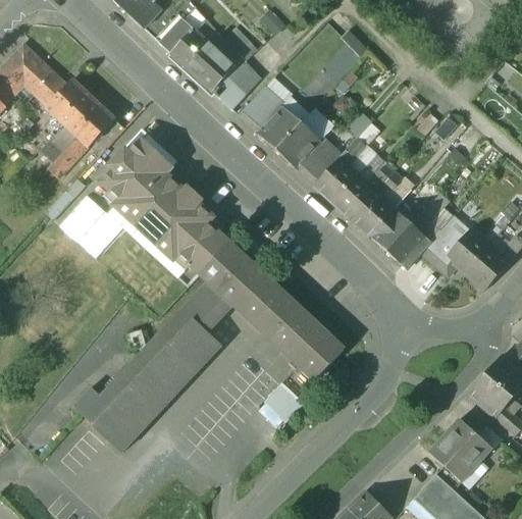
[(113,0),(128,14),(141,2),(139,0),(113,0)]
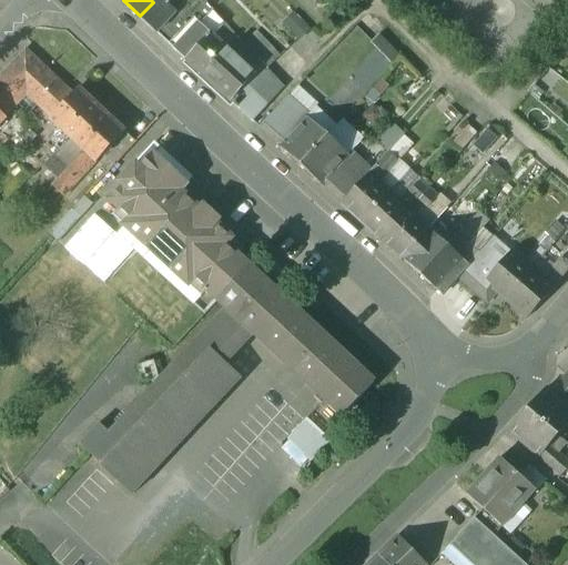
[(181,0),(171,12),(183,23),(205,0),(181,0)]
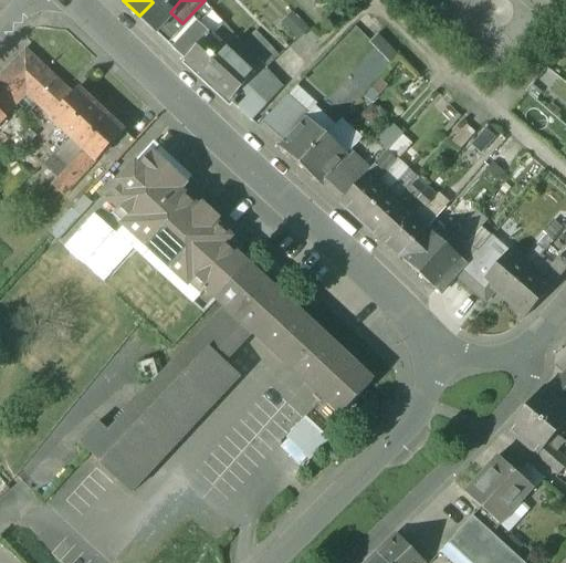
[(205,0),(182,23),(199,40),(203,34),(202,33),(207,29),(211,33),(224,21),(205,0)]
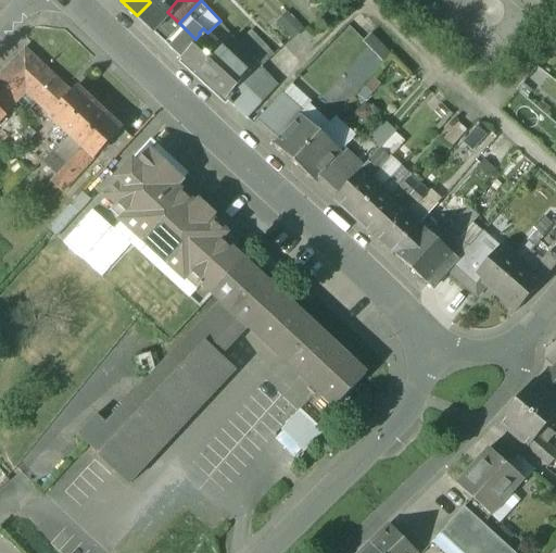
[(150,2),(137,15),(142,21),(155,8),(150,2)]
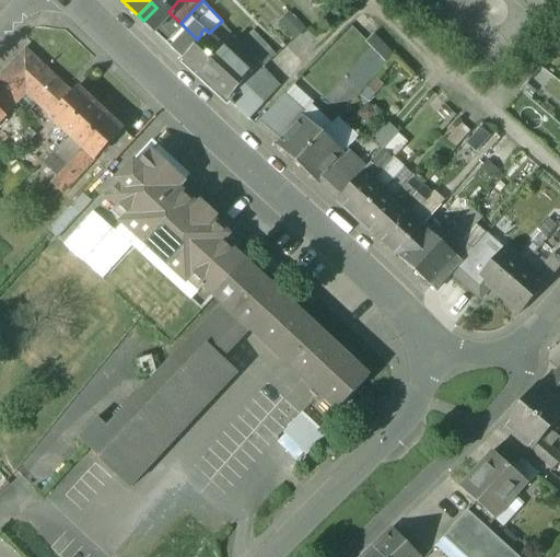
[(363,84),(388,57),(352,24),(307,74),(325,91),(338,76),(346,82),(352,74),(363,84)]
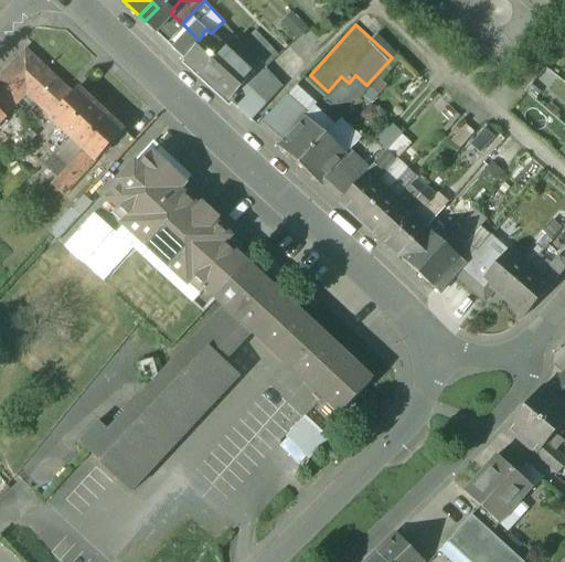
[(211,33),(206,29),(202,33),(203,34),(199,40),(183,56),(227,96),(251,70),(211,33)]
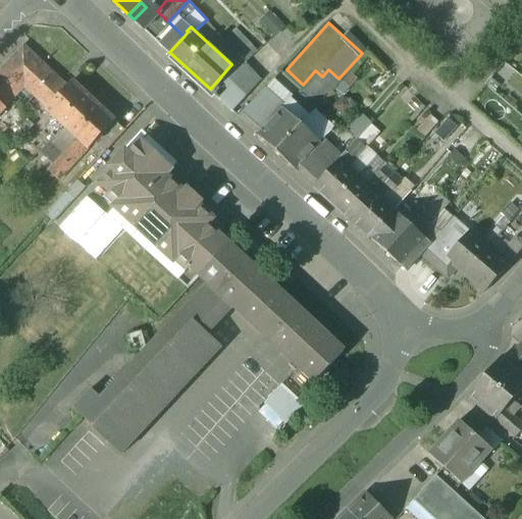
[(344,35),(361,54),(369,48),(352,28),(344,35)]
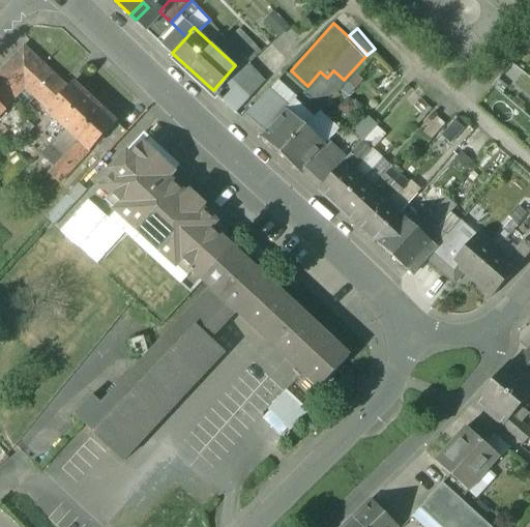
[(23,47),(3,66),(23,86),(43,65),(23,47)]
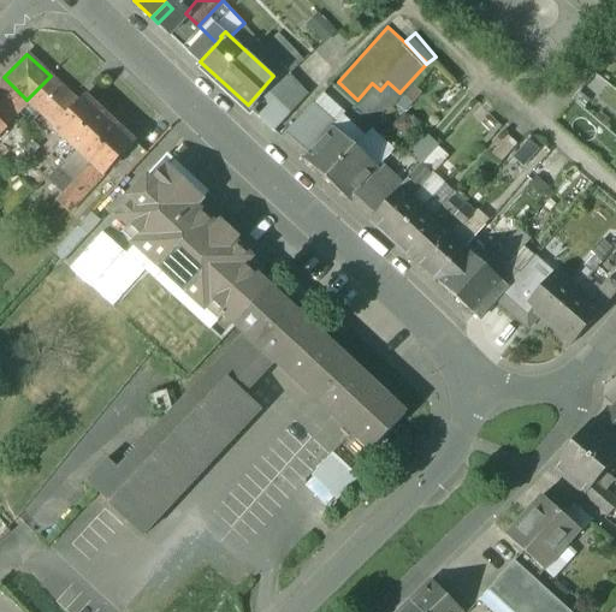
[(77,99),(51,76),(27,100),(52,125),(77,99)]
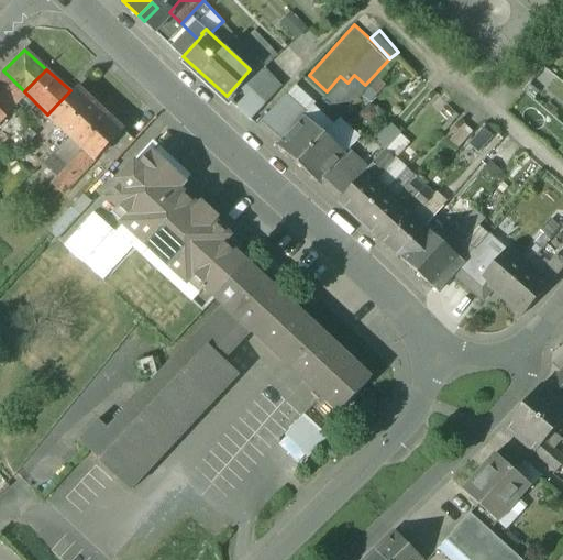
[(3,70),(0,73),(0,110),(2,113),(24,91),(3,70)]
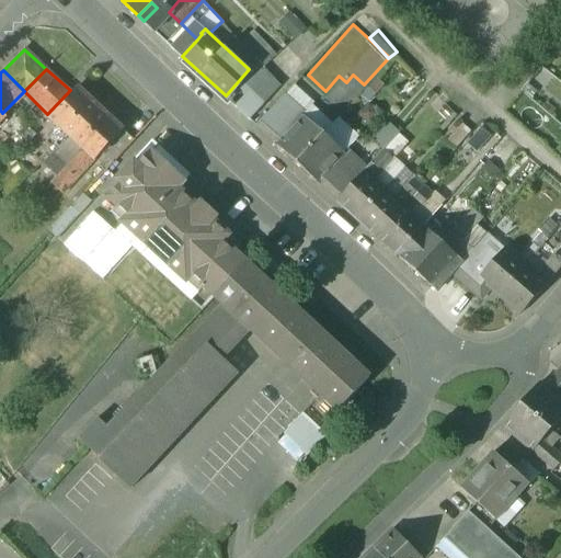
[(70,90),(47,114),(70,136),(100,106),(76,83),(70,90)]
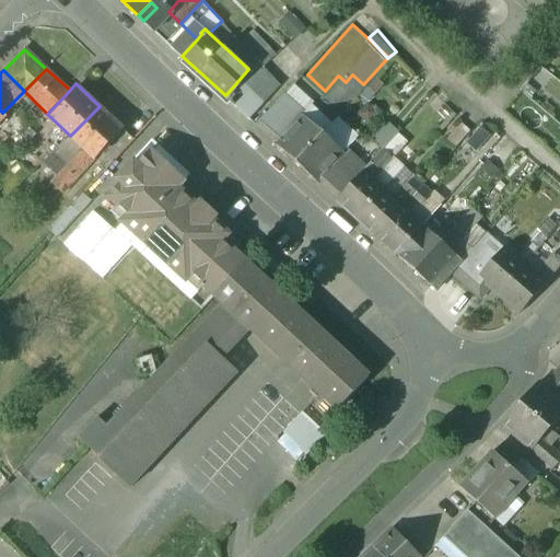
[(100,106),(70,136),(82,148),(92,158),(93,158),(123,128),(100,106)]
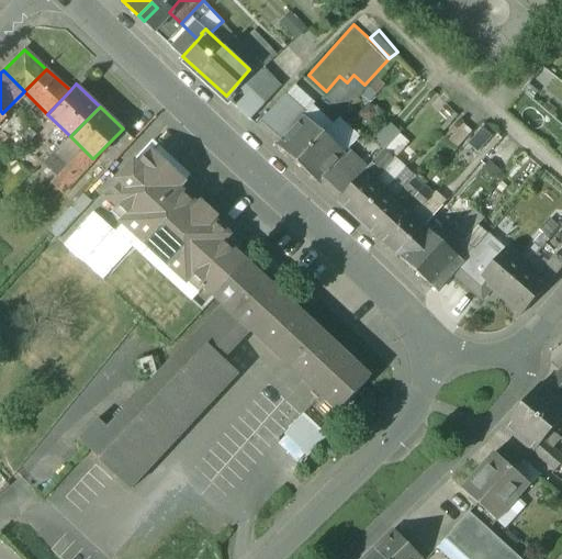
[(277,127),(263,115),(255,124),(268,136),(277,127)]
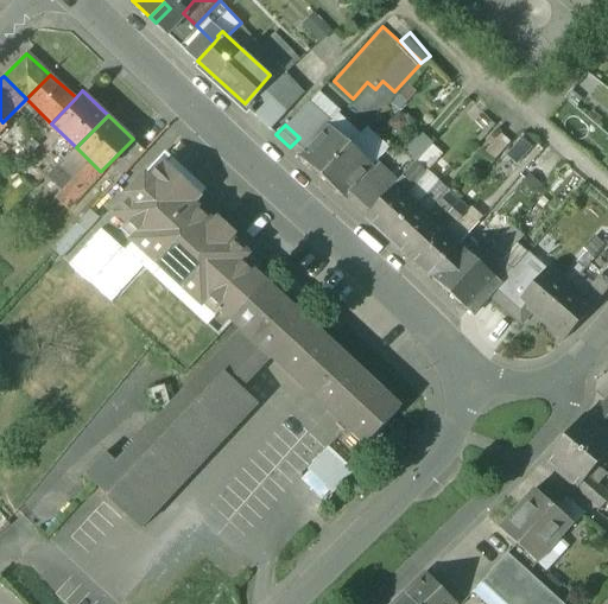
[(349,144),(327,125),(308,145),(298,156),(320,176),(349,144)]
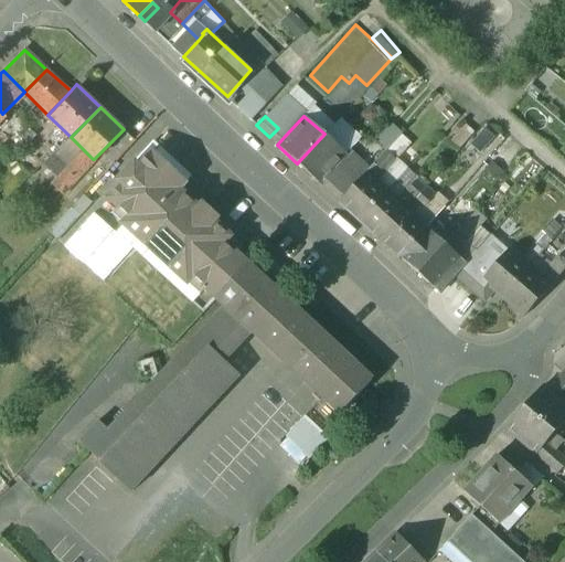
[(394,122),(381,134),(398,152),(412,139),(394,122)]
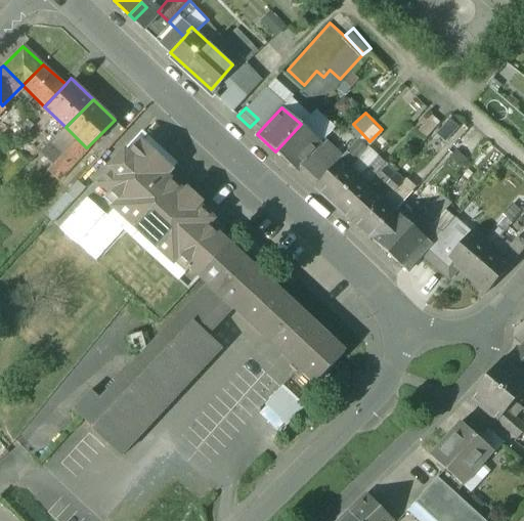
[(429,115),(416,130),(424,138),(438,122),(429,115)]
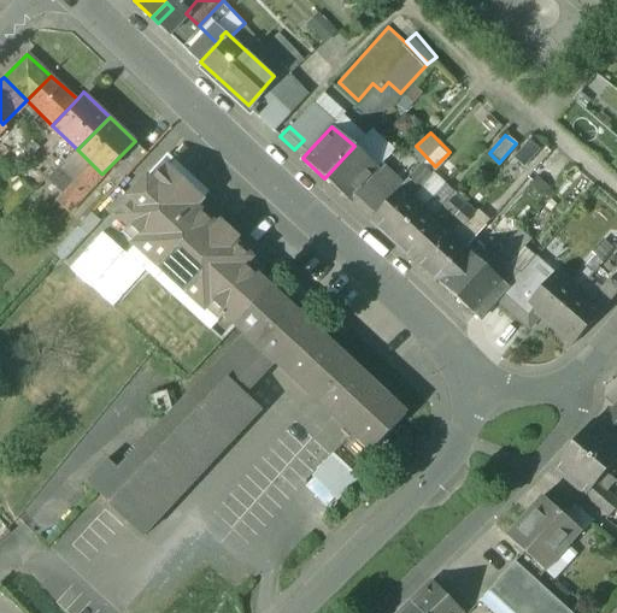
[(312,147),(304,140),(294,149),(303,158),(312,147)]
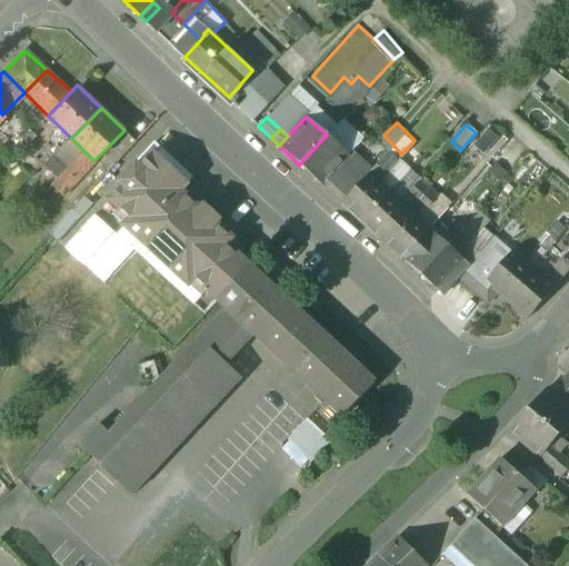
[(327,135),(299,165),(320,184),(347,154),(327,135)]
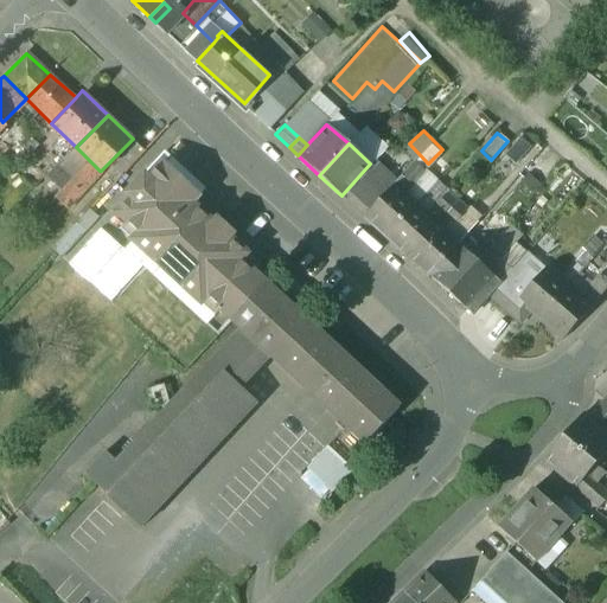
[(89,160),(53,197),(65,207),(100,171),(89,160)]
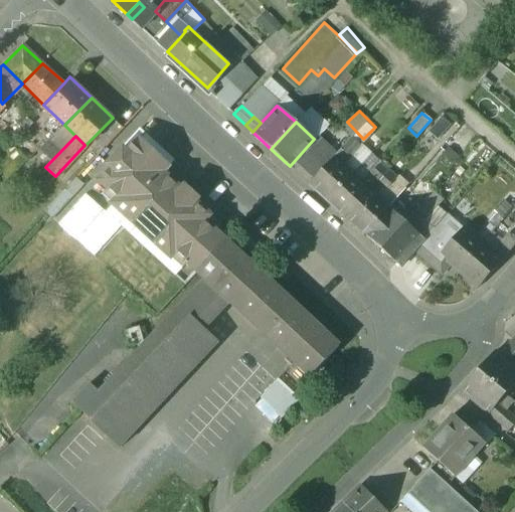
[(181,188),(163,171),(169,165),(138,137),(125,150),(122,147),(108,163),(111,166),(98,179),(107,187),(102,193),(181,267),(186,261),(195,269),(223,238),(215,230),(220,224),(195,200),(199,196),(185,184),(181,188)]
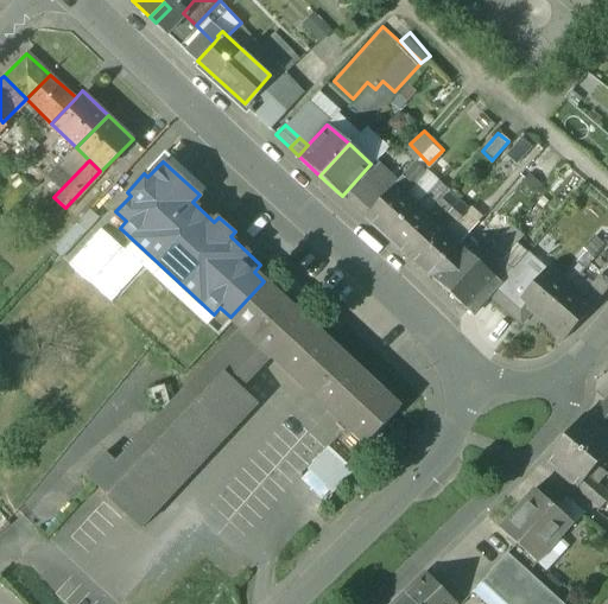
[(413,161),(400,176),(406,180),(412,185),(424,171),(413,161)]
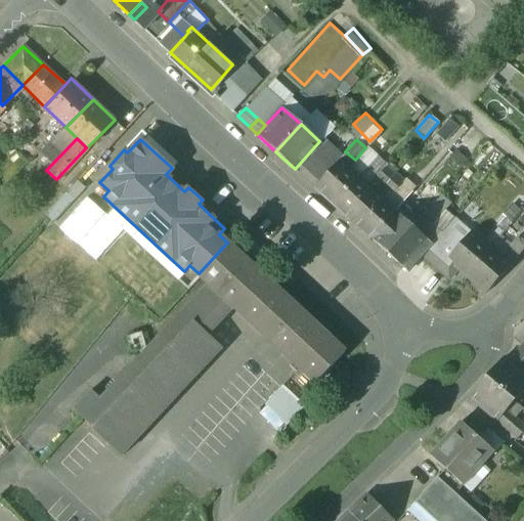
[(322,177),(314,186),(333,204),(357,176),(339,159),(322,177)]
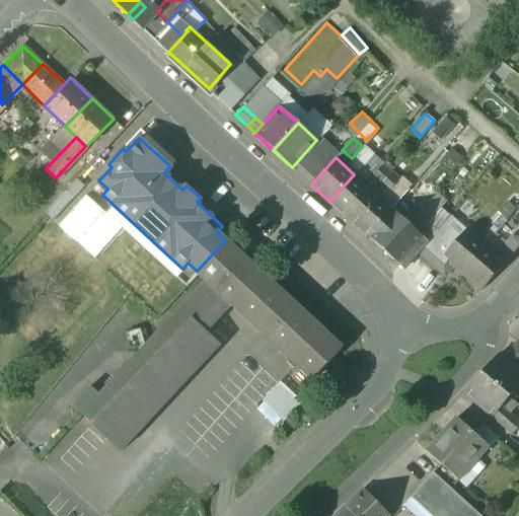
[(381,164),(364,183),(372,191),(375,188),(378,183),(389,171),(381,164)]
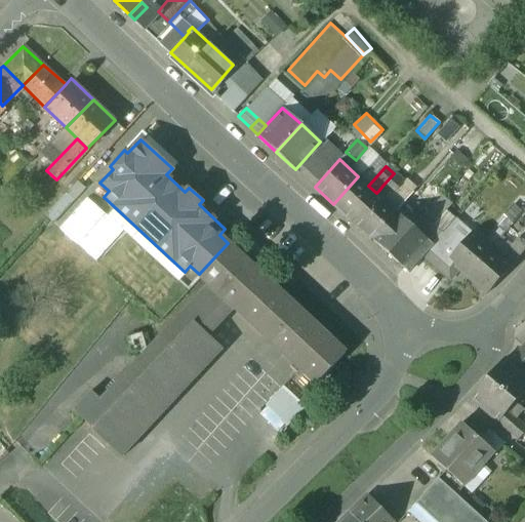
[(323,177),(311,167),(307,171),(303,175),(315,187),(323,177)]
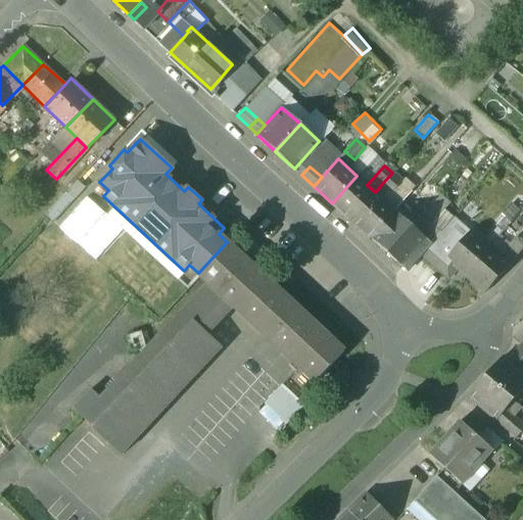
[(401,181),(392,173),(381,185),(385,188),(390,193),(401,181)]
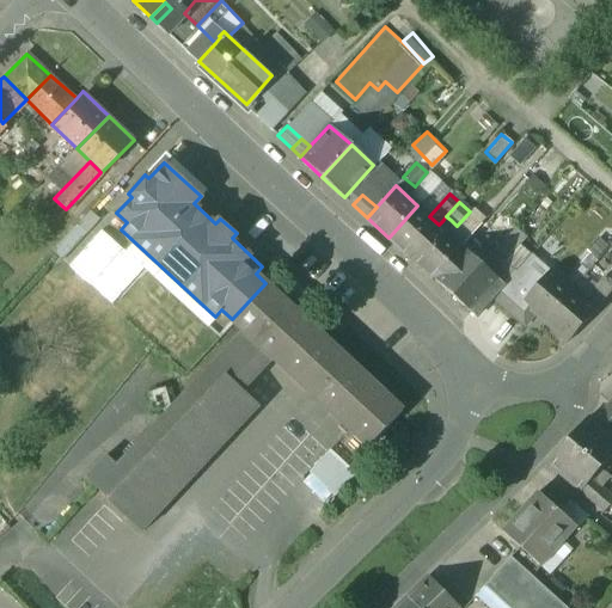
[(417,206),(389,238),(410,257),(439,225),(429,216),(417,206)]
